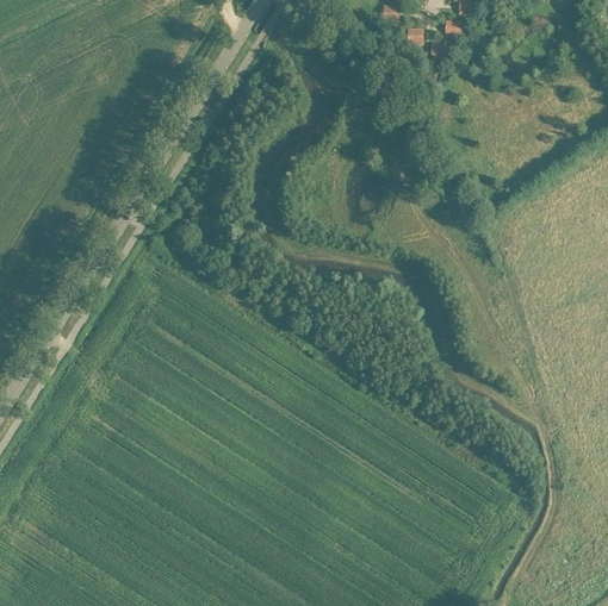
[(459,0),(459,10),(466,10),(466,11),(472,12),(472,0),(459,0)]
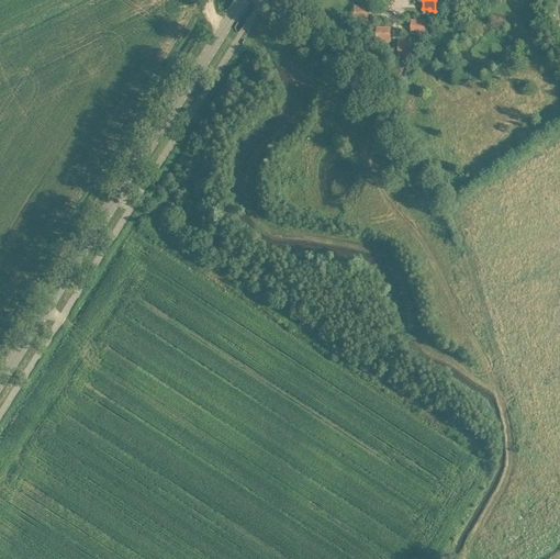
[(385,11),(394,14),(398,7),(389,2),(385,11)]
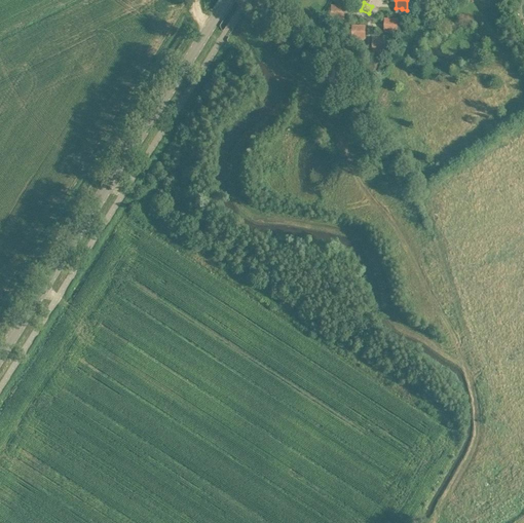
[(341,15),(341,5),(335,4),(335,3),(330,3),(330,15),(335,15),(335,14),(341,15)]
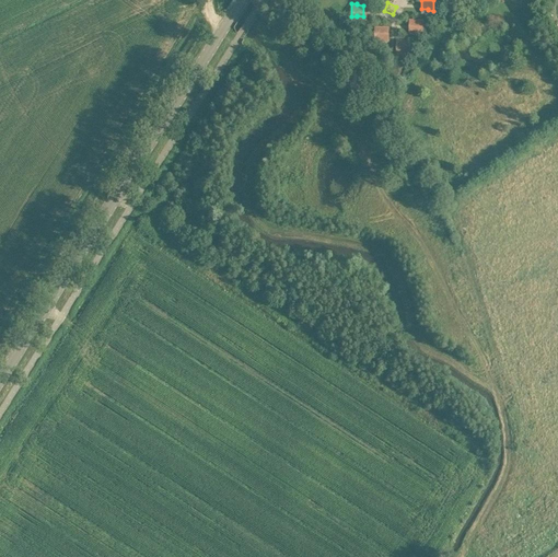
[(409,19),(408,30),(415,30),(415,31),(420,31),(421,18),(416,18),(416,19),(409,19)]
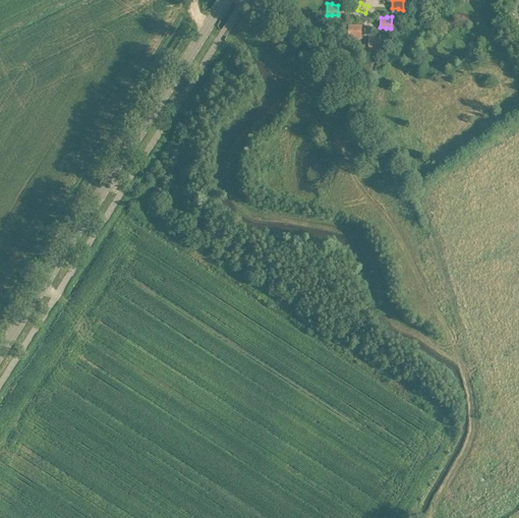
[(358,35),(359,24),(352,24),(352,23),(347,22),(347,36),(352,36),(352,35),(358,35)]
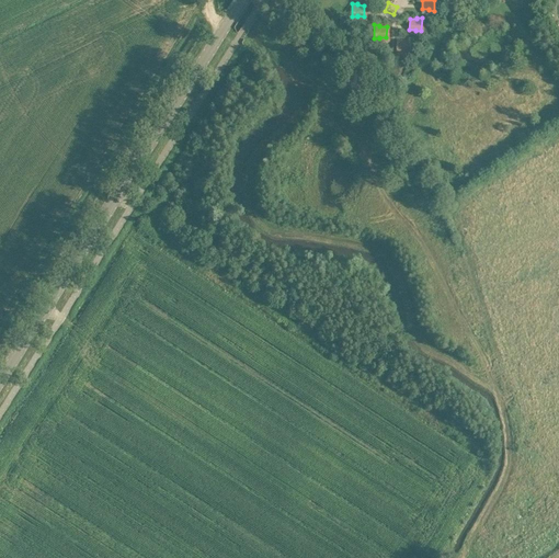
[(397,40),(397,50),(403,50),(403,52),(409,52),(409,38),(403,38),(403,40),(397,40)]
